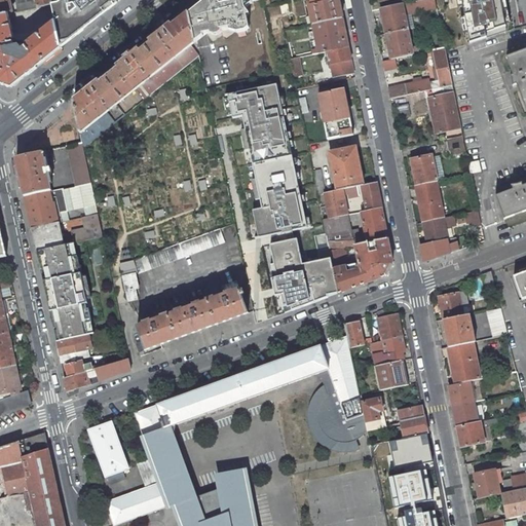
[(0,0),(0,16),(9,14),(12,13),(8,0),(0,0)]
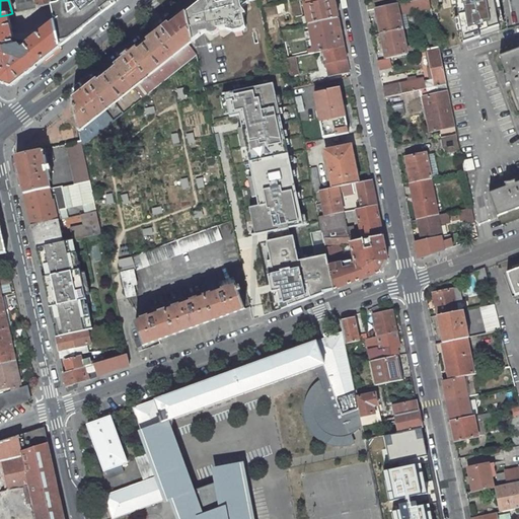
[(14,0),(18,12),(52,5),(50,0),(14,0)]
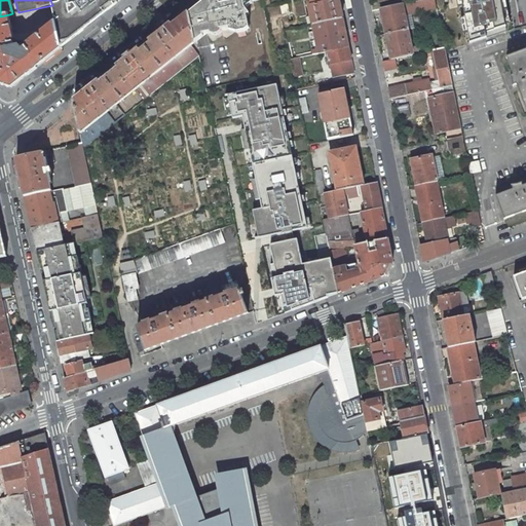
[(50,0),(52,5),(55,22),(62,47),(101,15),(118,2),(117,0),(50,0)]
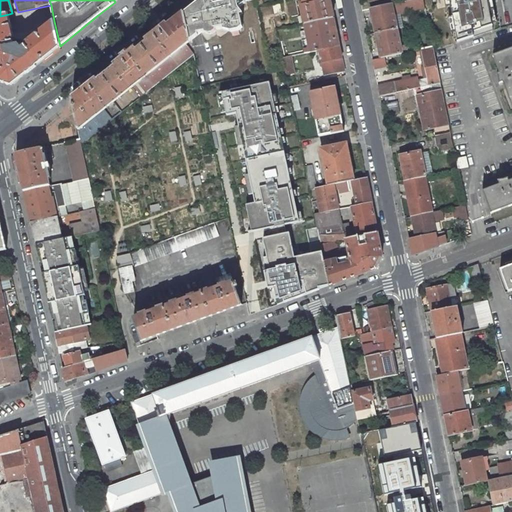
[(196,4),(185,13),(191,41),(201,33),(230,27),(231,32),(238,31),(242,27),(237,3),(252,0),(197,0),(195,2),(196,4)]
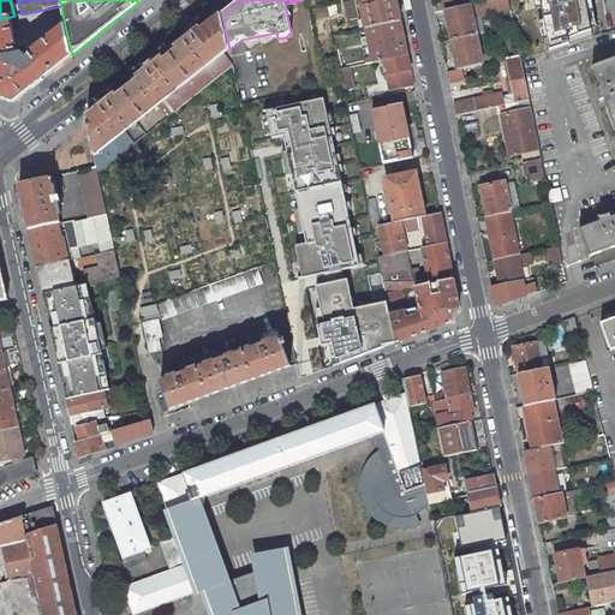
[(382,0),(363,0),(365,6),(362,7),(363,16),(365,28),(365,29),(400,22),(396,0),(383,3),(382,0)]
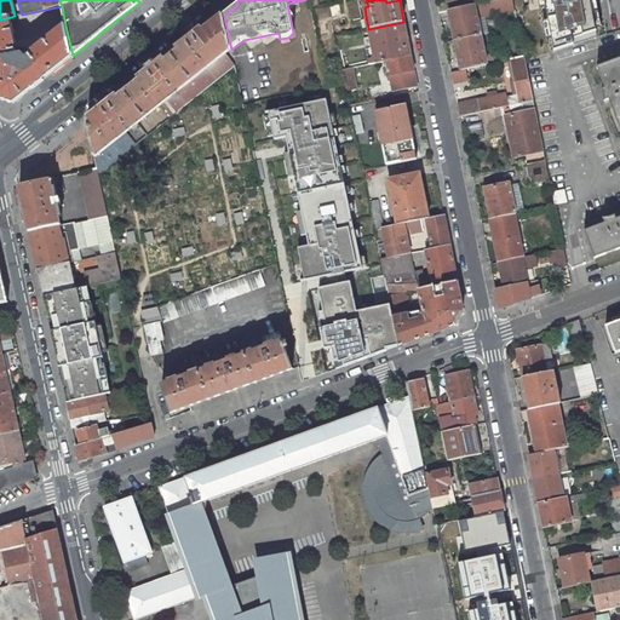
[(446,0),(447,1),(437,4),(438,13),(449,11),(476,6),(475,0),(446,0)]
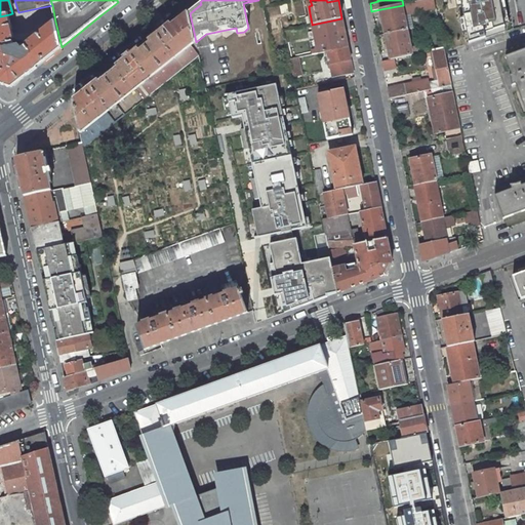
[(403,5),(380,9),(386,34),(407,30),(404,18),(407,17),(406,15),(410,14),(436,8),(434,0),(426,0),(412,3),(403,5)]
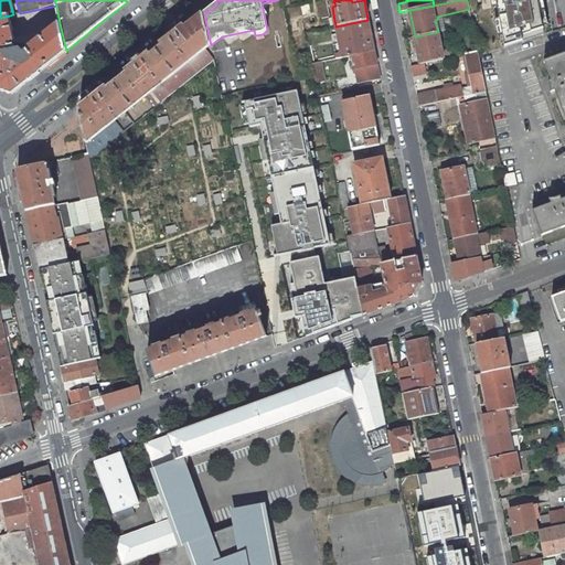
[(505,0),(510,23),(534,19),(532,6),(530,0),(505,0)]
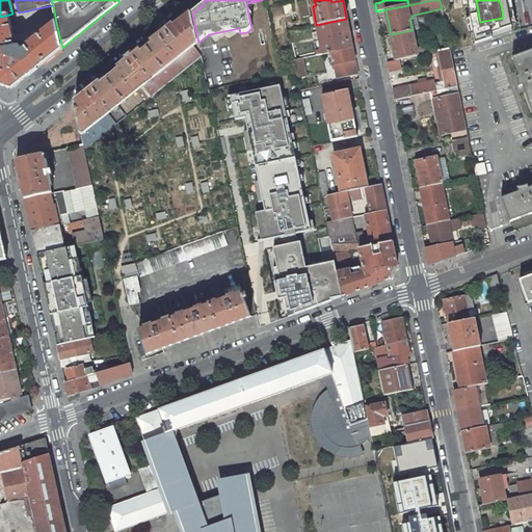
[(122,121),(201,57),(193,46),(198,43),(192,14),(191,11),(75,104),(76,110),(81,135),(113,109),(122,121)]
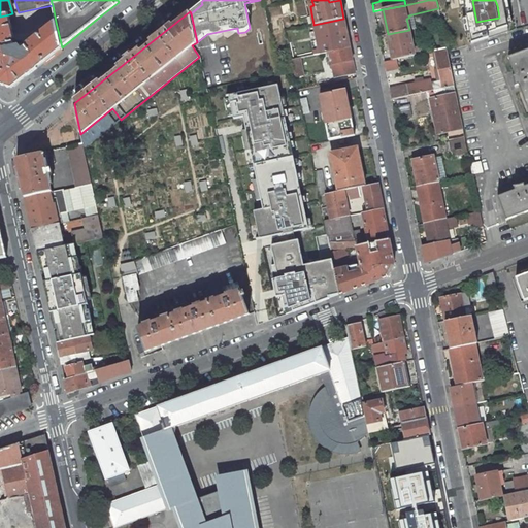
[(12,39),(14,39),(9,14),(0,17),(0,83),(11,88),(62,47),(56,22),(29,44),(30,45),(23,52),(20,47),(14,47),(12,39)]
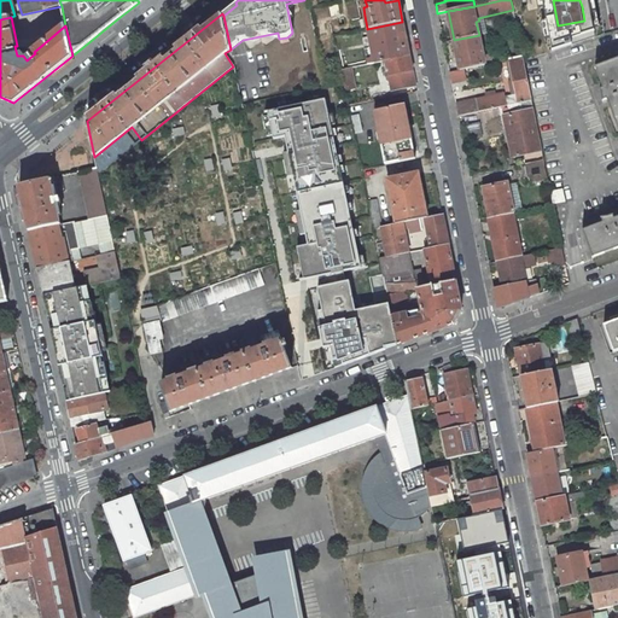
[(479,21),(476,22),(479,35),(487,34),(483,17),(478,18),(479,21)]
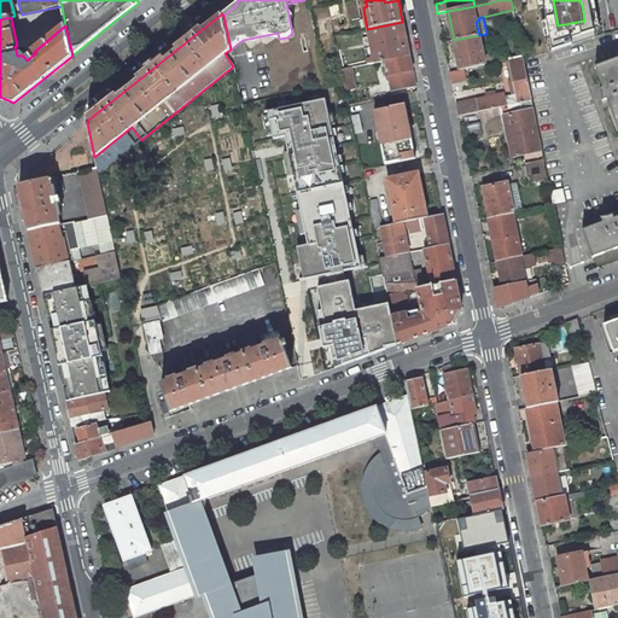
[(385,60),(409,56),(402,22),(367,29),(368,36),(362,39),(363,45),(369,42),(373,58),(366,59),(367,64),(385,60)]
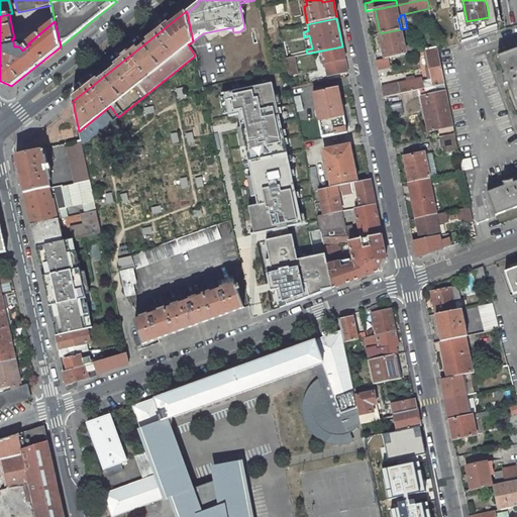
[(401,29),(380,33),(385,59),(389,58),(406,54),(401,29)]
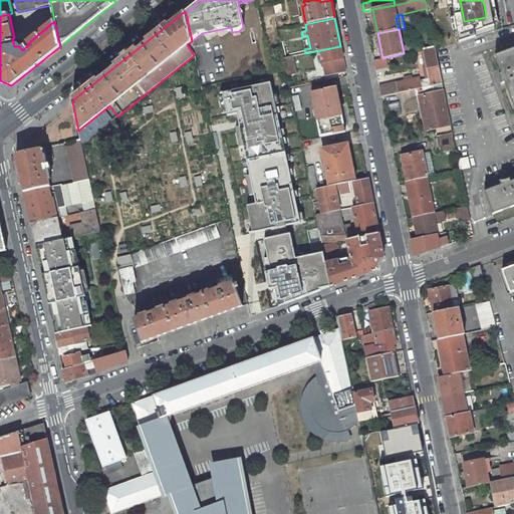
[(340,46),(320,50),(325,75),(345,71),(340,46)]
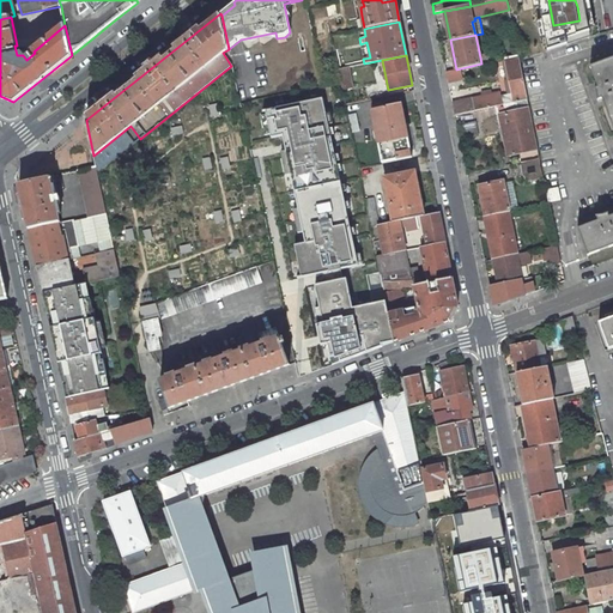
[(519,56),(505,59),(511,93),(502,96),(501,92),(453,103),(455,115),(505,104),(527,99),(519,56)]
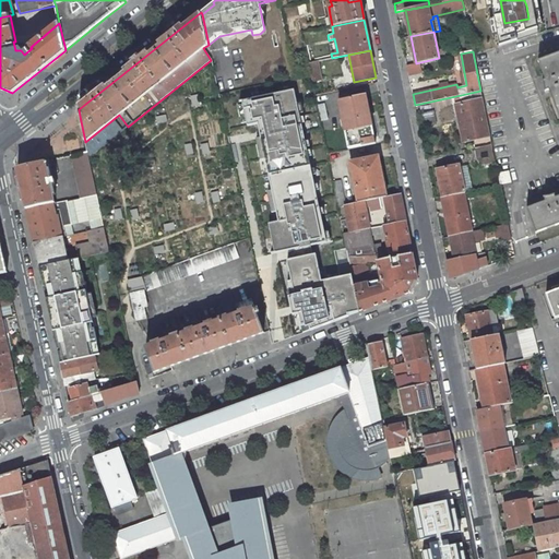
[(558,52),(538,60),(545,80),(542,81),(544,85),(545,92),(549,91),(558,116),(558,52)]
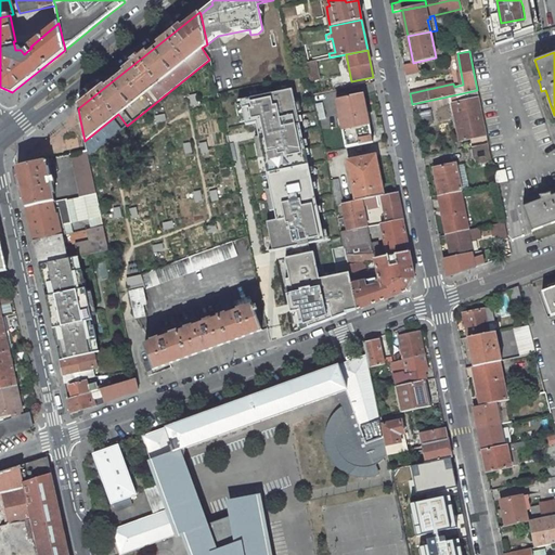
[(454,87),(463,85),(457,53),(448,55),(453,84),(454,87)]
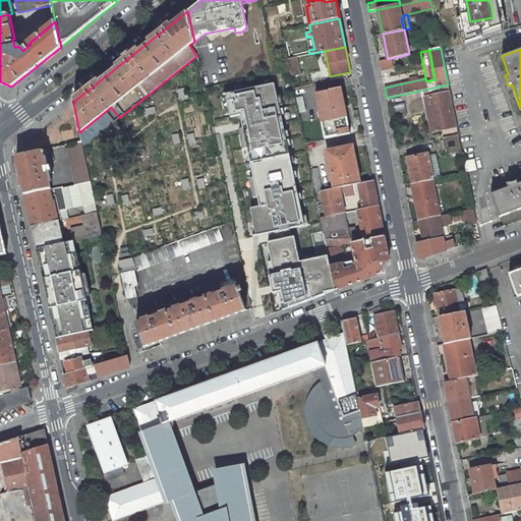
[(297,57),(287,59),(289,70),(291,77),(300,75),(297,57)]
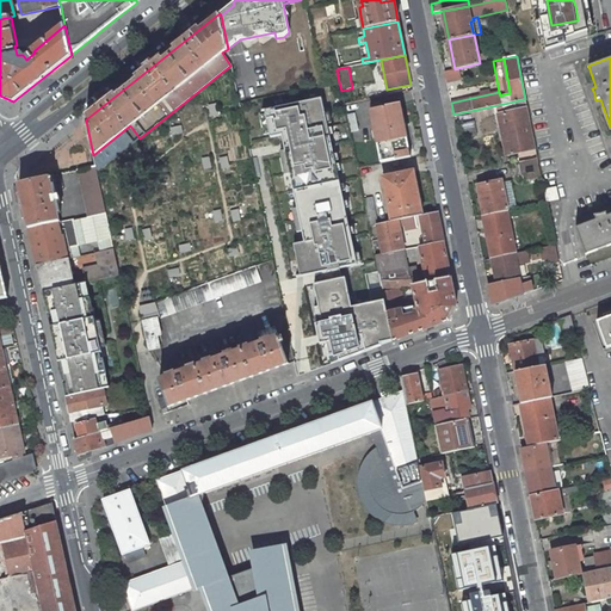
[(455,69),(445,71),(446,81),(462,79),(460,68),(455,69)]
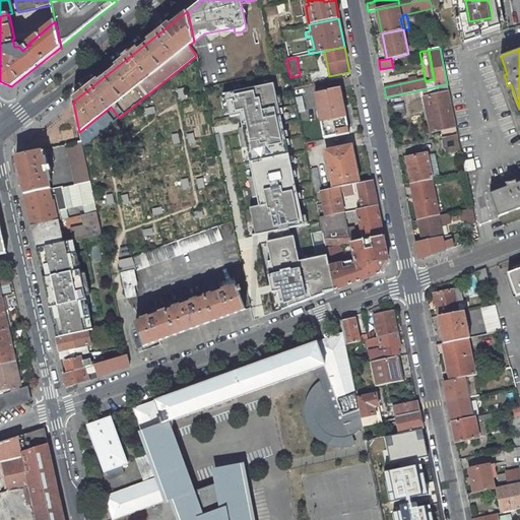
[(456,127),(447,84),(429,88),(430,96),(424,98),(431,132),(456,127)]
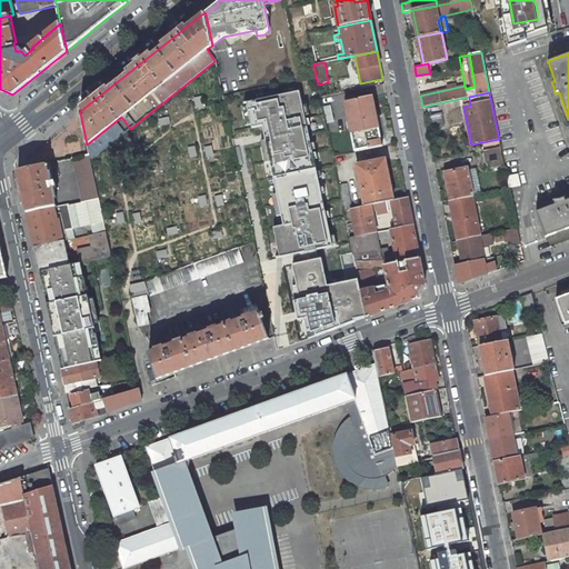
[(258,135),(280,130),(273,97),(251,102),(258,135)]
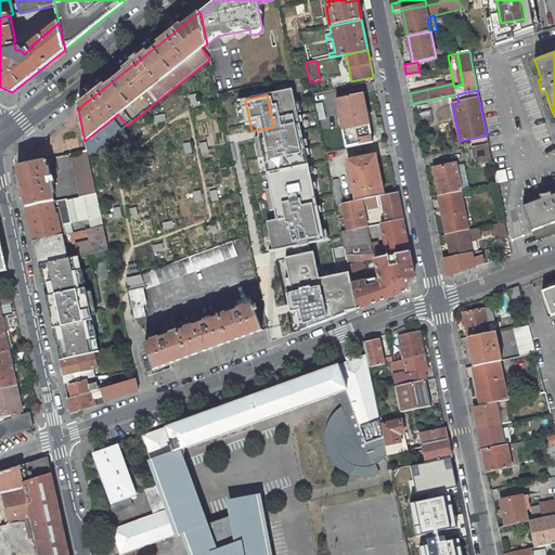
[(346,147),(372,142),(362,94),(336,100),(346,147)]
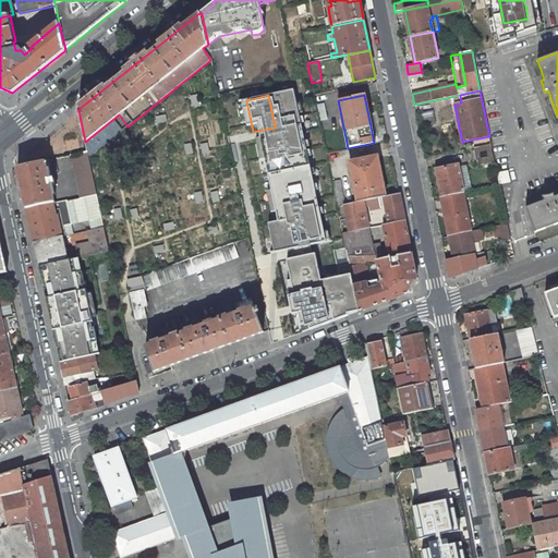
[(324,105),(317,107),(320,120),(327,118),(324,105)]
